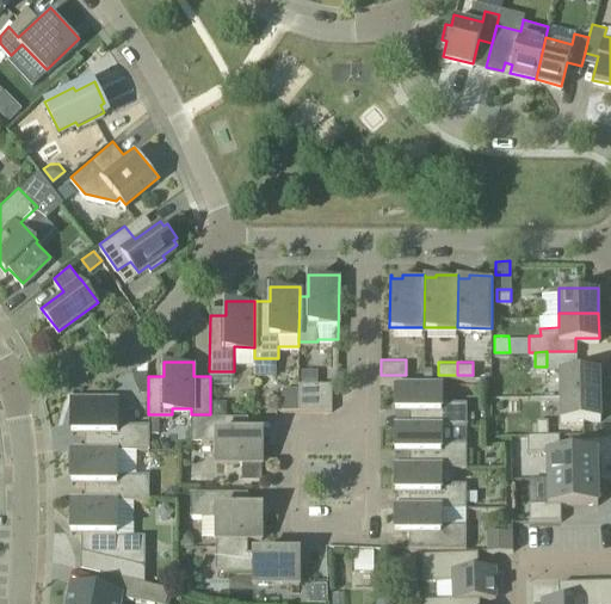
[(560,392),(599,392),(599,367),(560,367),(560,392)]
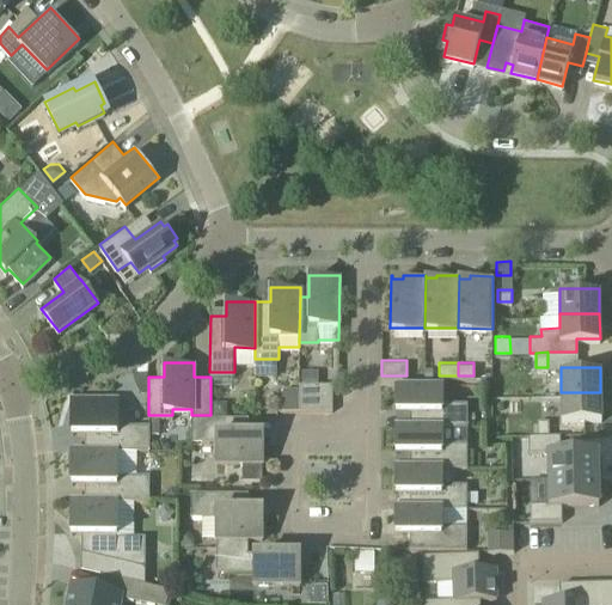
[(138,371),(134,371),(135,378),(138,385),(140,391),(148,390),(148,377),(148,372),(147,372),(138,371)]
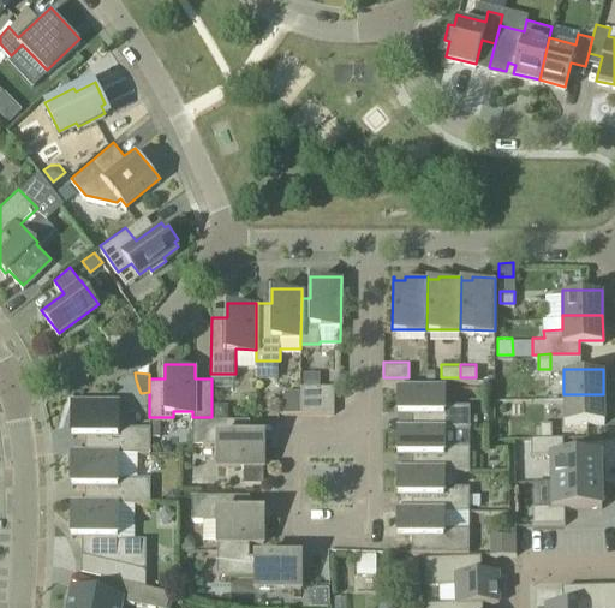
[(334,410),(334,393),(334,383),(300,383),(300,388),(300,410),(334,410)]
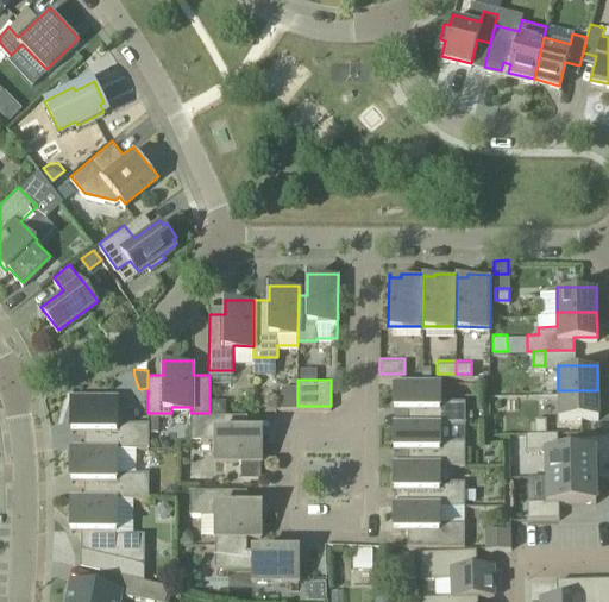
[(465,421),(465,399),(440,397),(440,381),(394,380),(394,407),(408,407),(408,421),(465,421)]
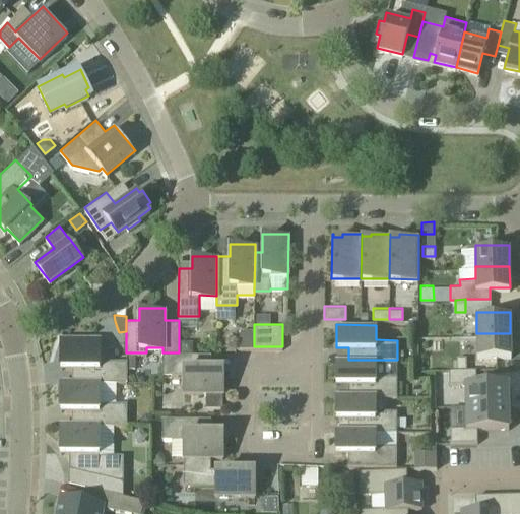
[(254,346),(254,328),(240,328),(240,346),(254,346)]
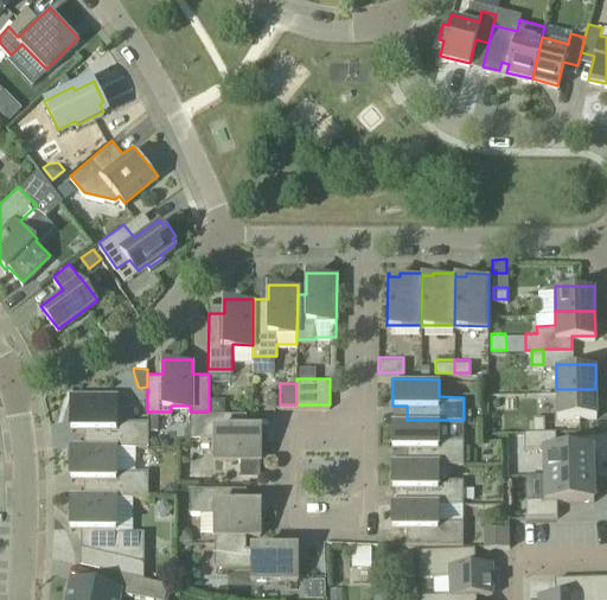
[(557,415),(596,414),(595,389),(556,389),(557,415)]
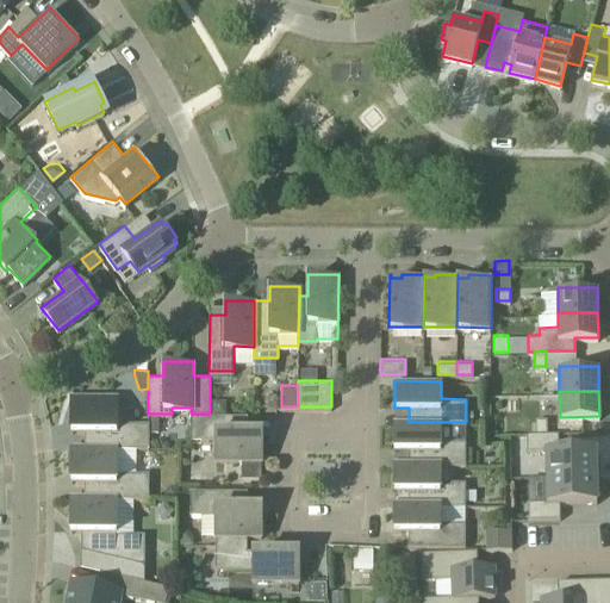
[(72,395),(72,427),(72,429),(85,430),(85,445),(85,446),(117,446),(149,447),(149,429),(149,421),(117,421),(117,395),(72,395)]
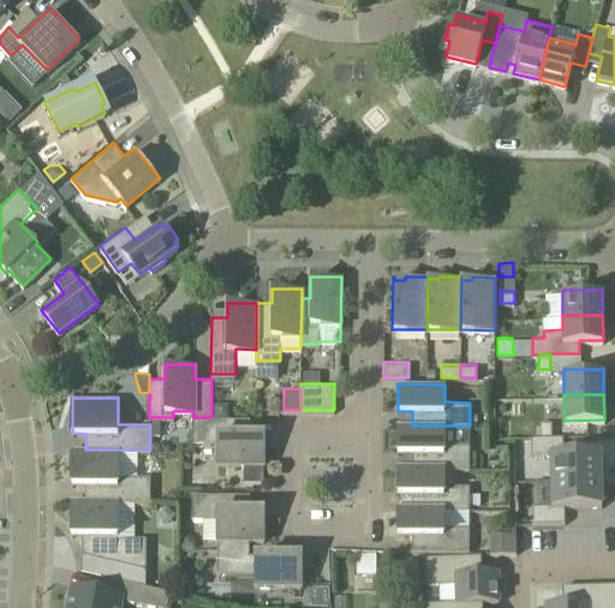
[(250,433),(250,417),(212,416),(212,417),(192,417),(192,441),(218,441),(218,463),(244,463),(264,463),(264,433),(250,433)]
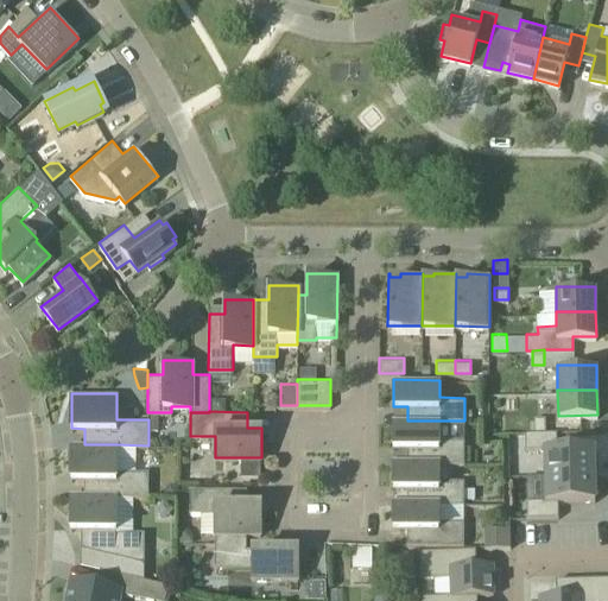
[(533,430),(545,429),(545,415),(533,415),(533,430)]
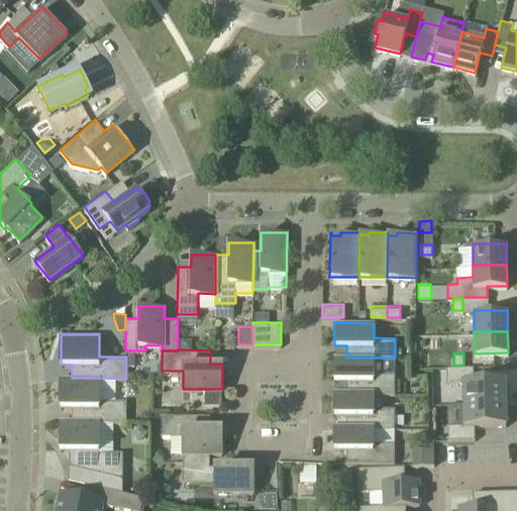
[(395,378),(395,358),(346,358),(334,356),(334,380),(346,380),(346,392),(383,392),(395,392),(395,390),(400,390),(400,378),(395,378)]
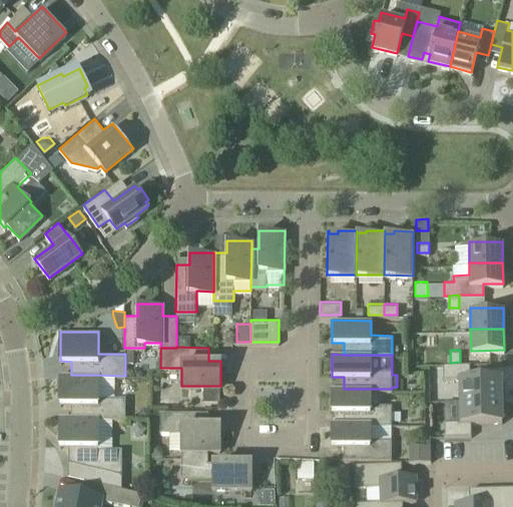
[(501,374),(470,375),(470,362),(460,362),(450,363),(443,363),(444,377),(465,377),(466,398),(505,397),(505,381),(501,381),(501,374)]
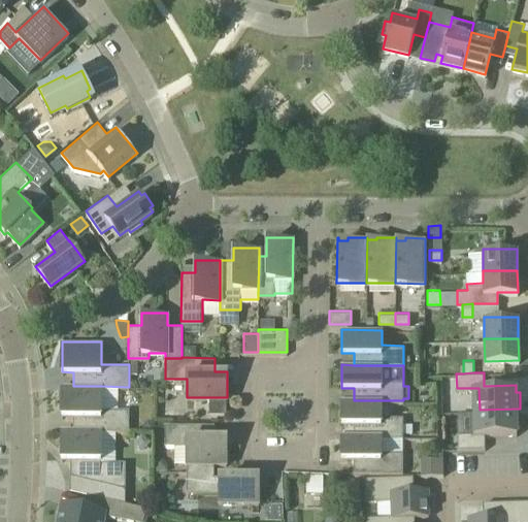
[(129,408),(101,408),(101,386),(73,386),(73,385),(62,385),(62,404),(62,416),(73,416),(73,429),(101,429),(101,430),(129,430),(129,408)]
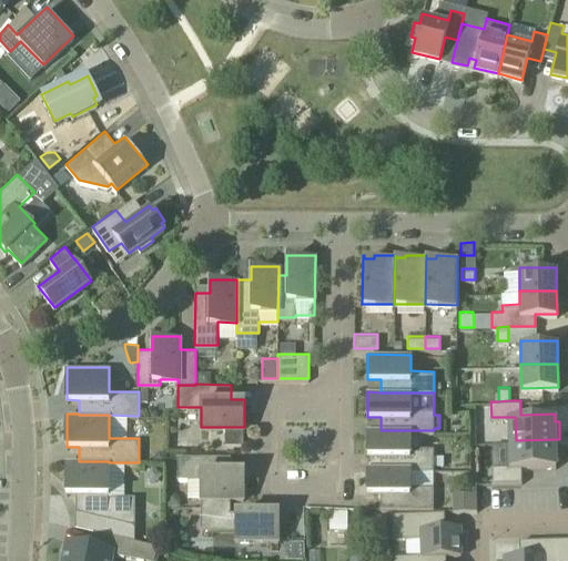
[(225,427),(225,442),(243,442),(244,427),(225,427)]
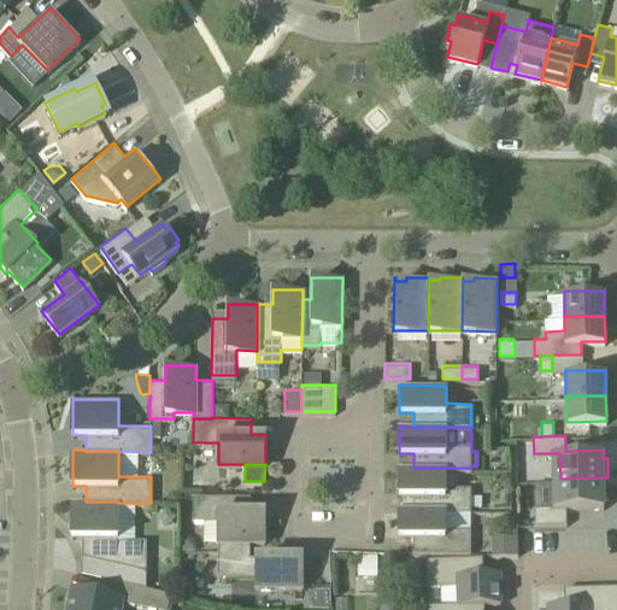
[(457,468),(413,468),(399,467),(399,493),(413,494),(413,508),(471,509),(471,485),(457,485),(457,468)]
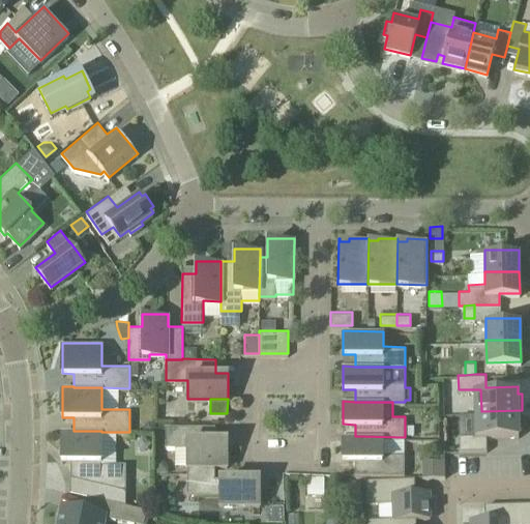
[(461,449),(488,448),(488,435),(520,434),(519,427),(523,426),(522,410),(481,411),(482,434),(460,434),(461,449)]
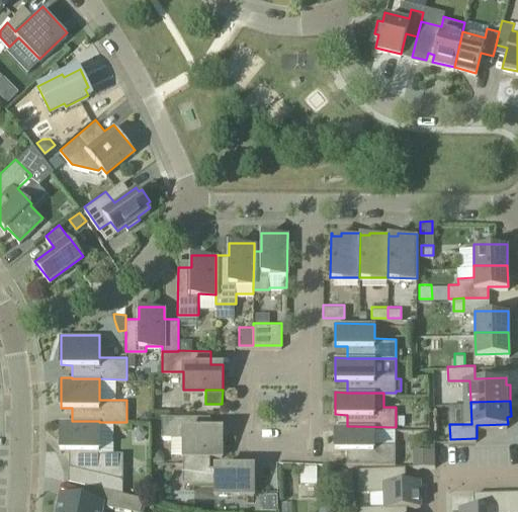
[(222,453),(223,428),(209,428),(210,415),(162,414),(162,435),(183,435),(183,453),(209,453),(222,453)]
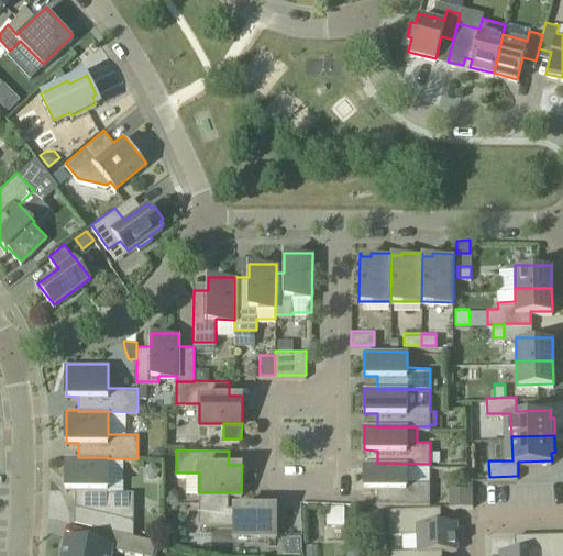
[(133,491),(108,491),(108,458),(108,457),(78,457),(66,457),(65,477),(66,477),(65,489),(75,489),(75,506),(96,511),(92,525),(133,535),(133,491)]
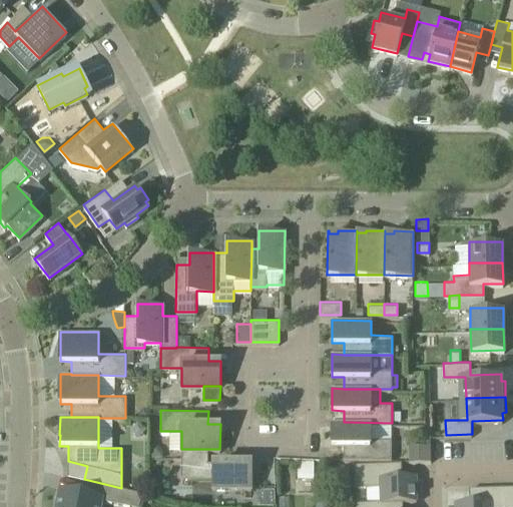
[(392,423),(344,422),(332,422),(332,445),(344,445),(343,458),(391,458),(392,423)]
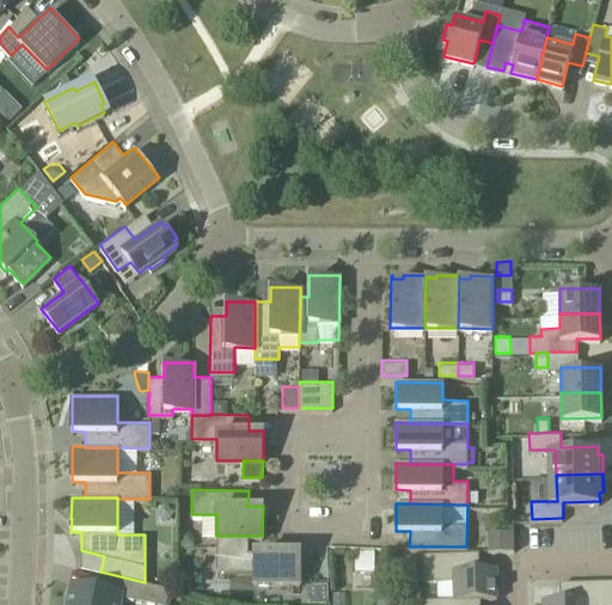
[(179,527),(179,542),(194,543),(194,533),(189,527),(179,527)]
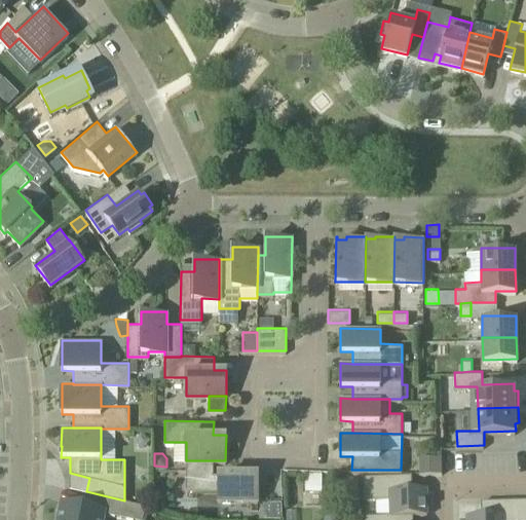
[(429,454),(429,472),(441,472),(441,454),(429,454)]
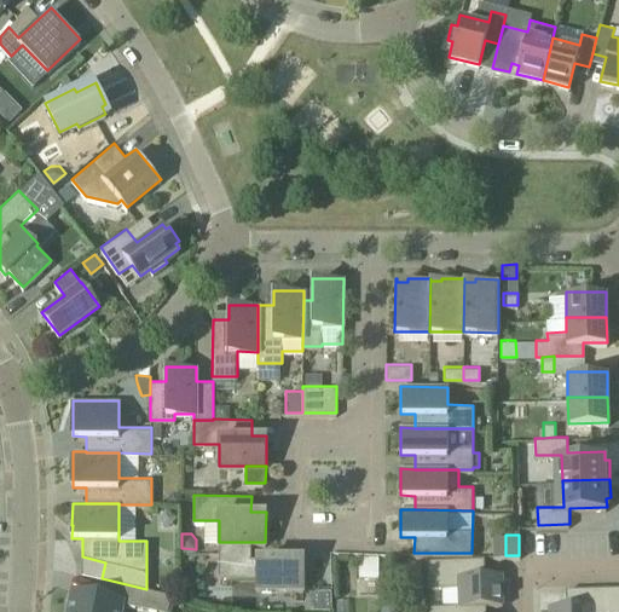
[(304,588),(304,558),(250,556),(250,542),(219,542),(218,576),(256,577),(256,587),(304,588)]
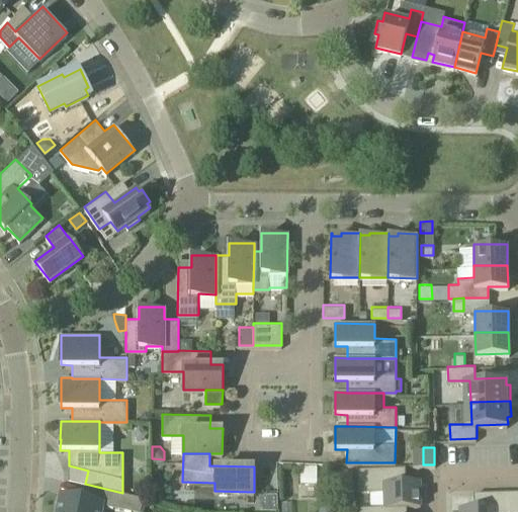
[(406,478),(405,463),(357,464),(357,489),(384,488),(384,503),(406,502),(407,504),(420,503),(419,477),(406,478)]
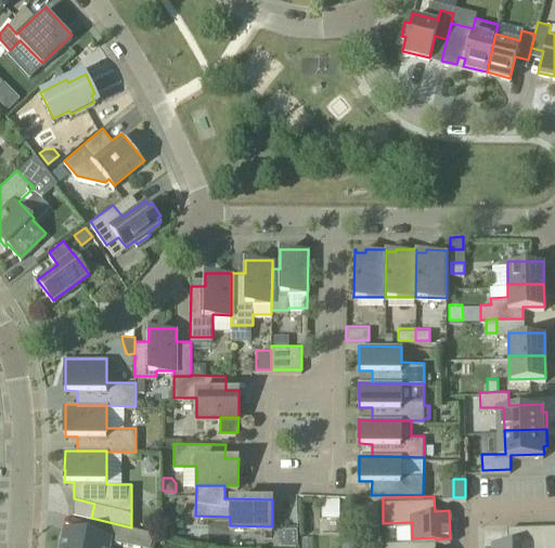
[(351,500),(352,509),(353,522),(366,521),(366,532),(379,531),(378,518),(376,499),(351,500)]
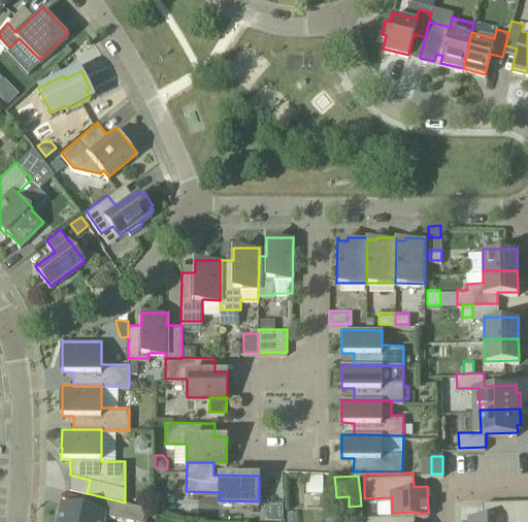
[(61,500),(55,521),(102,521),(105,514),(140,521),(141,521),(146,508),(125,502),(87,493),(84,506),(61,500)]
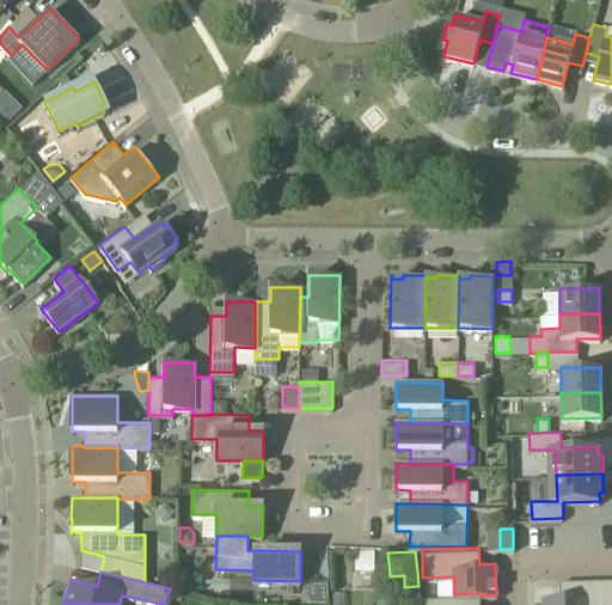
[(611,604),(611,578),(560,580),(560,597),(543,597),(543,604),(611,604)]
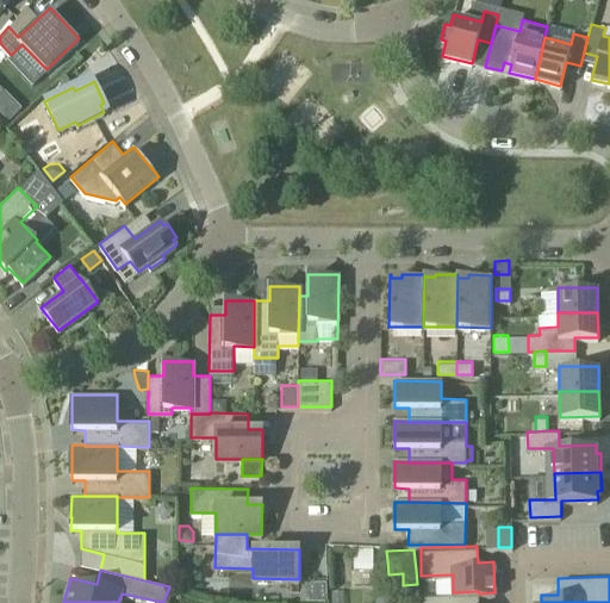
[(325,582),(305,582),(306,601),(325,601),(325,582)]
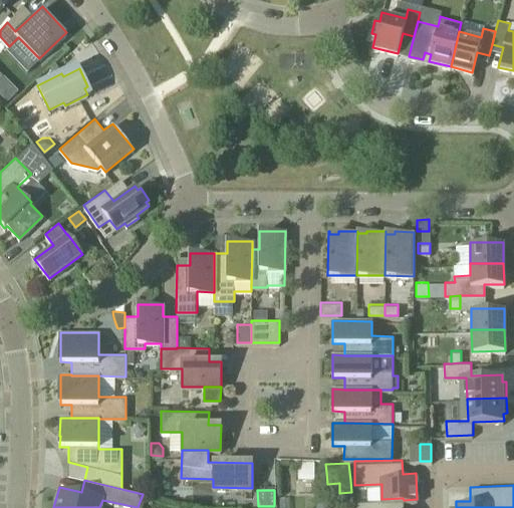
[(403,498),(381,499),(355,500),(355,507),(403,507),(404,500),(403,498)]
